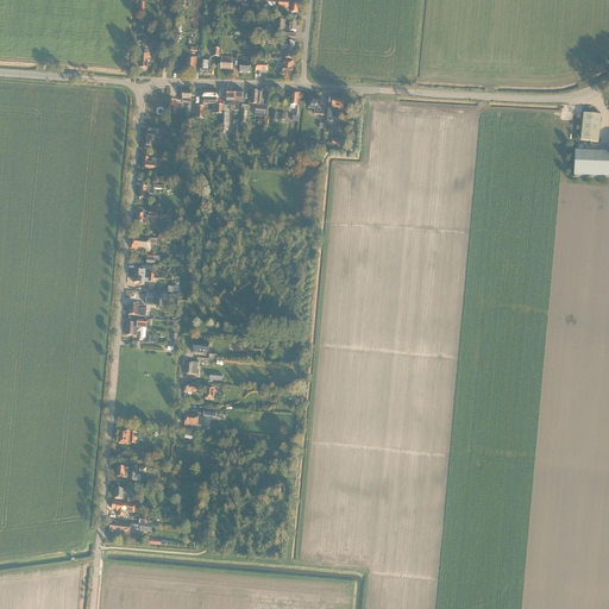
[(297,13),(299,2),(293,2),(293,4),(278,2),(278,0),(272,0),(257,0),(257,6),(270,7),(271,10),(274,10),(275,7),(278,7),(278,8),(288,8),(288,7),(292,8),(292,11),(289,11),(289,13),(297,13)]
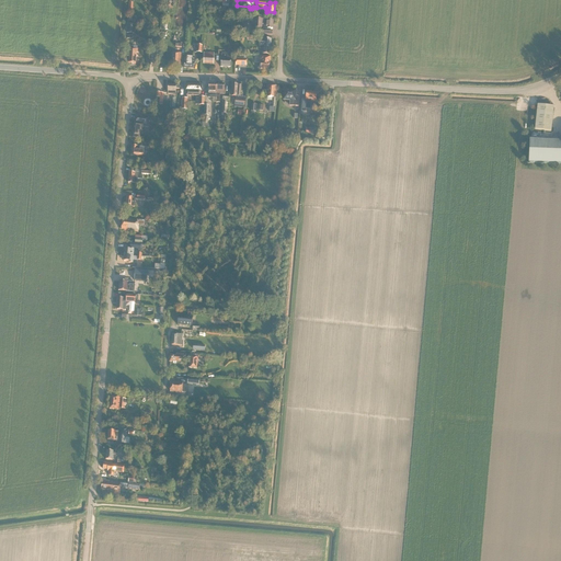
[(255,20),(252,20),(251,26),(254,26),(254,29),(272,30),(273,21),(255,20)]
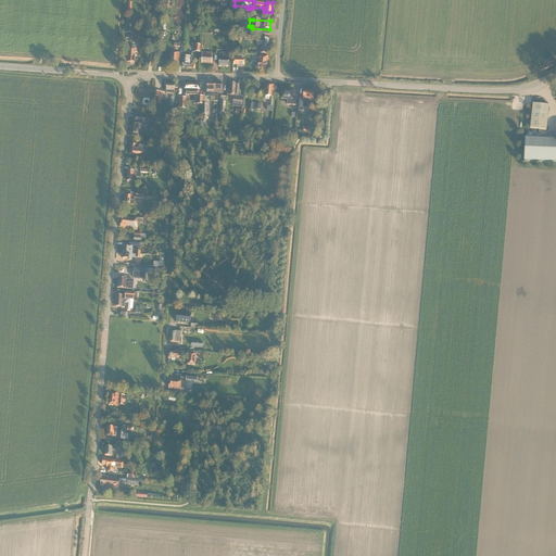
[(126,25),(125,34),(134,34),(134,25),(126,25)]
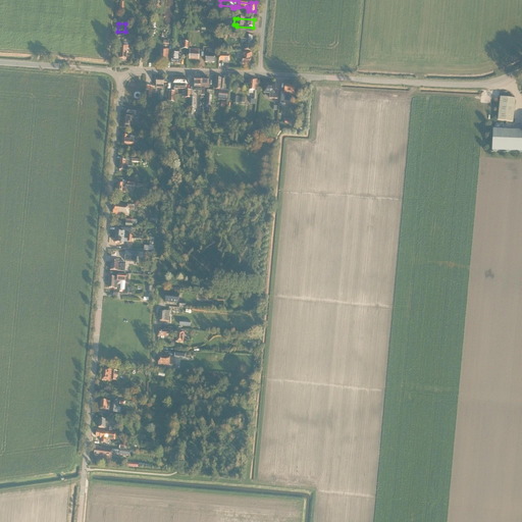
[(245,37),(245,38),(241,38),(241,44),(242,44),(242,46),(244,46),(244,50),(252,51),(253,37),(247,37),(245,37)]
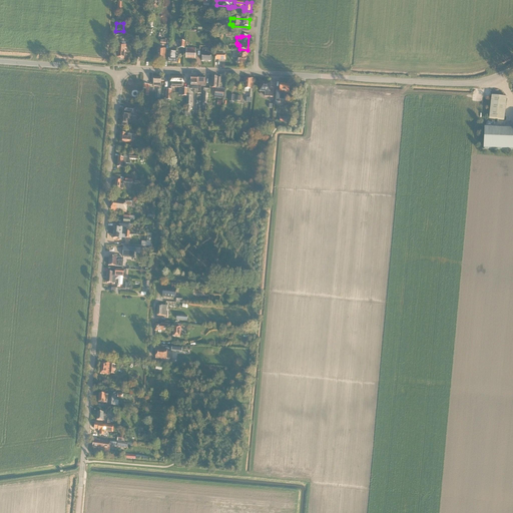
[(125,43),(119,42),(119,43),(117,43),(116,44),(116,50),(114,50),(114,57),(124,58),(124,52),(126,53),(127,45),(125,45),(125,43)]
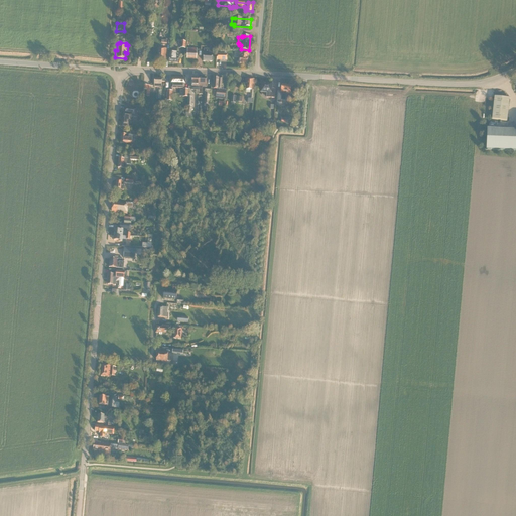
[(165,61),(166,49),(159,48),(158,60),(163,61),(163,60),(165,61)]
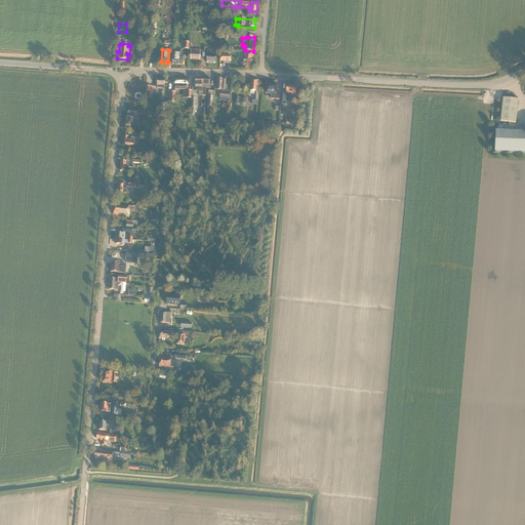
[(200,50),(191,49),(190,61),(200,61),(200,50)]
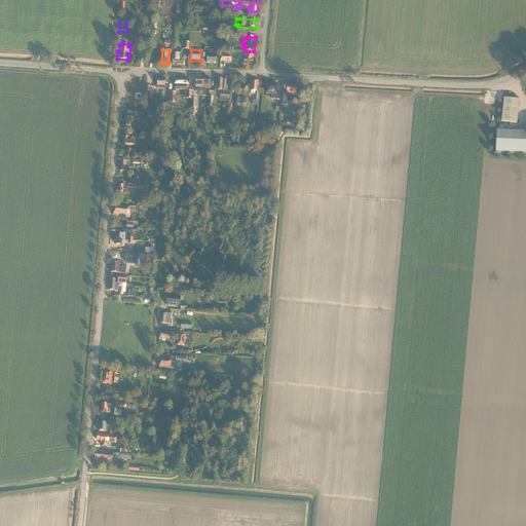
[(216,55),(217,52),(217,50),(208,50),(208,52),(208,55),(208,63),(216,64),(217,55),(216,55)]
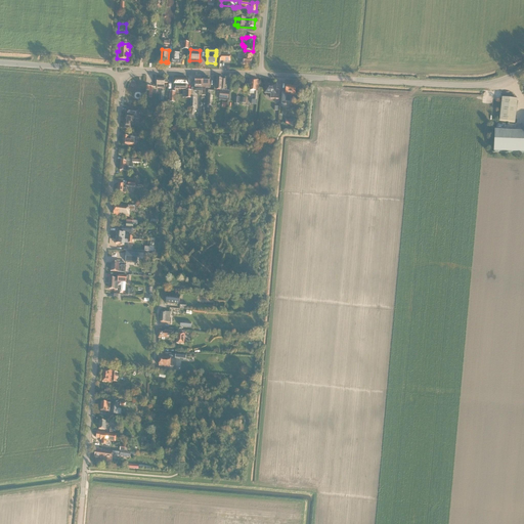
[(181,59),(180,59),(180,54),(178,54),(176,54),(174,54),(173,53),(172,58),(172,63),(181,64),(181,59)]
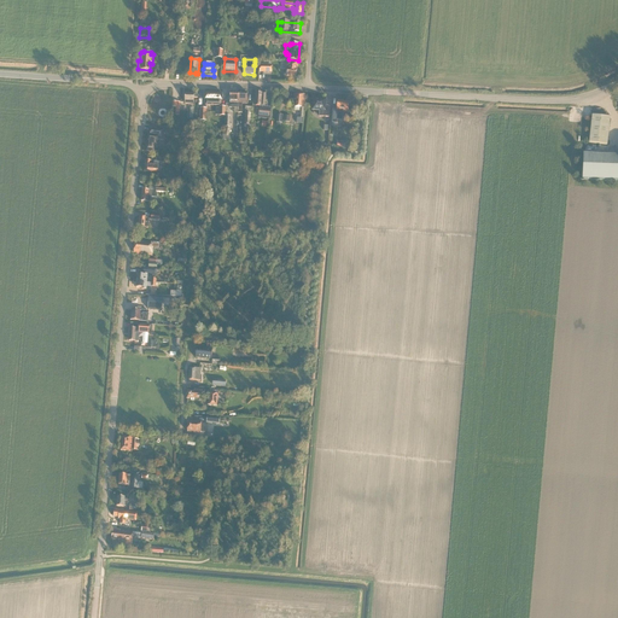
[(296,76),(297,63),(287,63),(286,69),(287,69),(287,75),(296,76)]
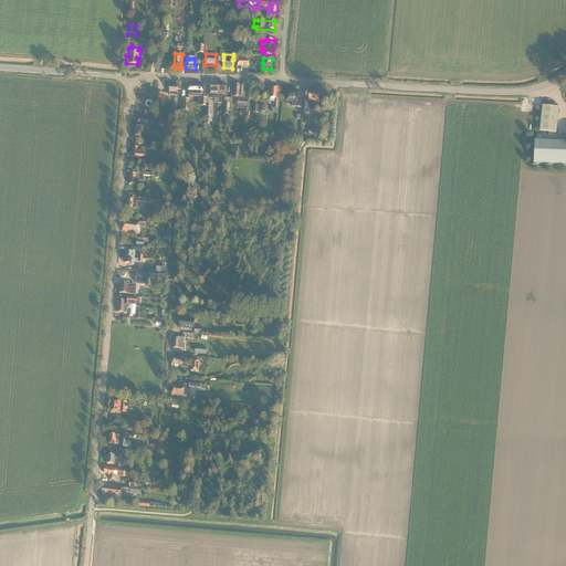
[(203,86),(196,86),(188,85),(188,92),(188,97),(202,97),(202,92),(203,92),(203,86)]
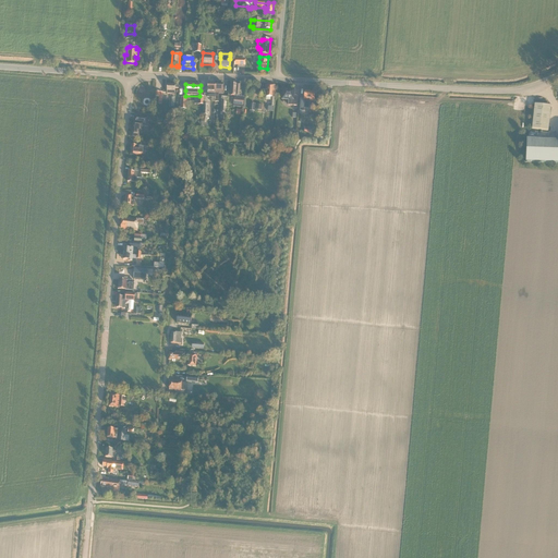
[(244,98),(239,98),(240,85),(231,84),(230,96),(234,96),(233,106),(243,107),(244,98)]
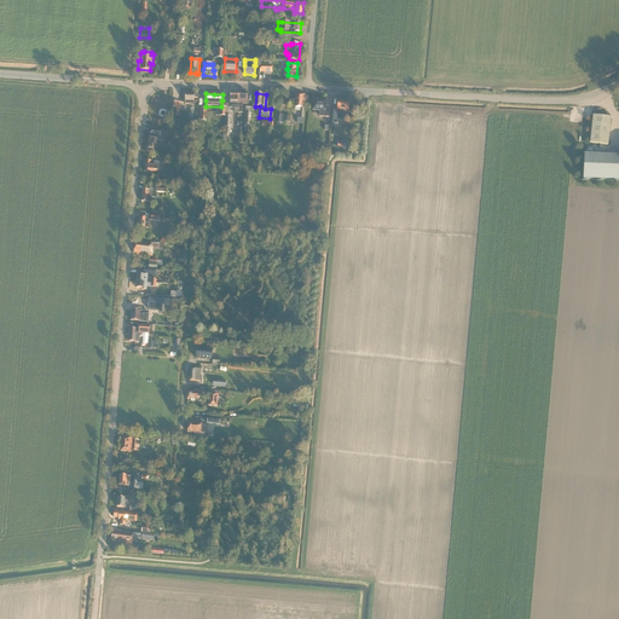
[(195,96),(195,94),(185,94),(185,104),(195,104),(195,98),(198,98),(198,96),(195,96)]
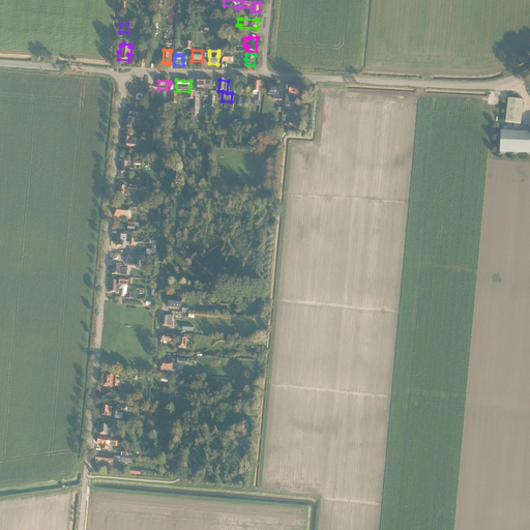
[(253,92),(257,92),(258,92),(259,92),(260,92),(261,81),(253,81),(253,86),(254,86),(253,92)]
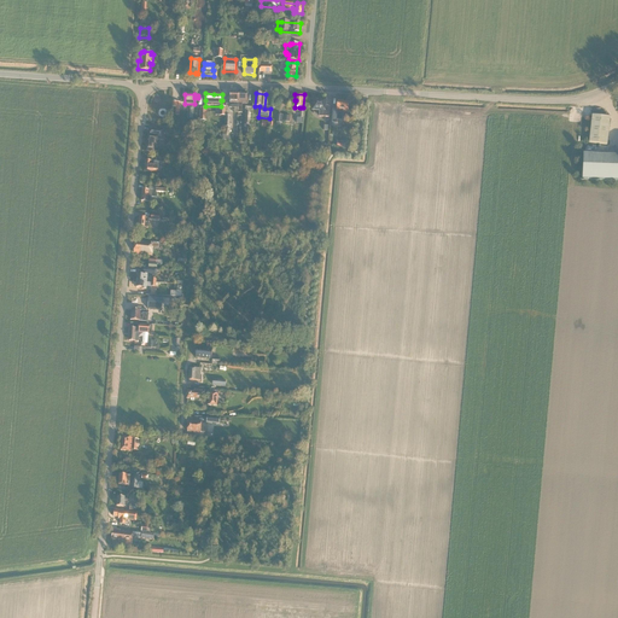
[(314,99),(313,110),(320,110),(319,117),(328,117),(330,106),(325,106),(326,100),(314,99)]
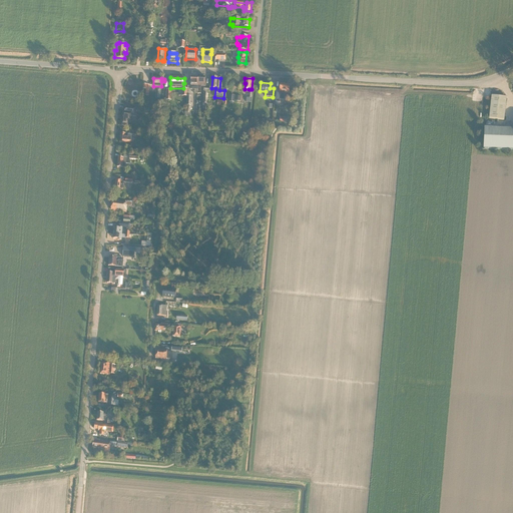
[(280,84),(280,91),(277,91),(276,102),(280,102),(280,100),(285,100),(285,92),(289,92),(290,85),(280,84)]
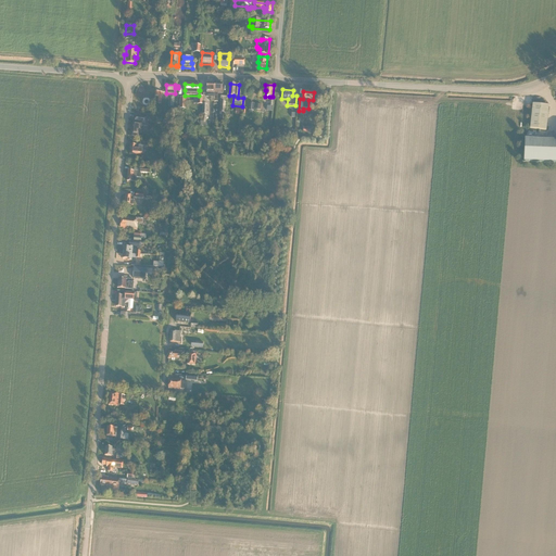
[(546,130),(548,105),(532,104),(530,128),(546,130)]
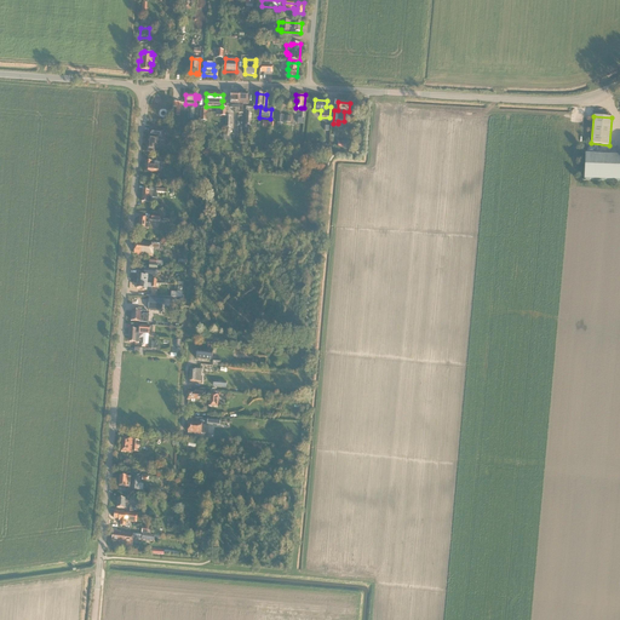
[(164,141),(165,131),(149,128),(149,137),(148,137),(148,141),(148,144),(147,151),(159,153),(159,149),(158,149),(159,141),(164,141)]
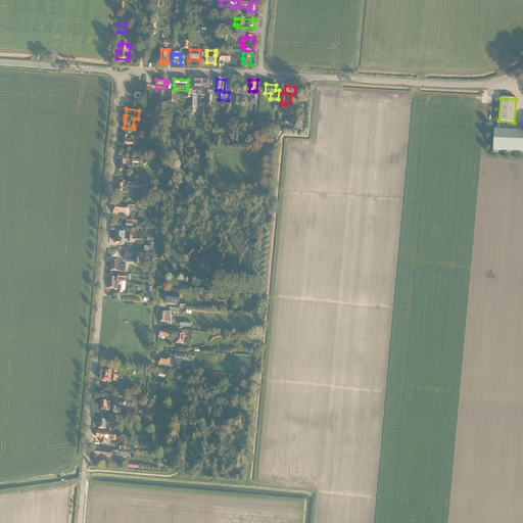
[(522,131),(493,131),(492,152),(522,153),(522,131)]
